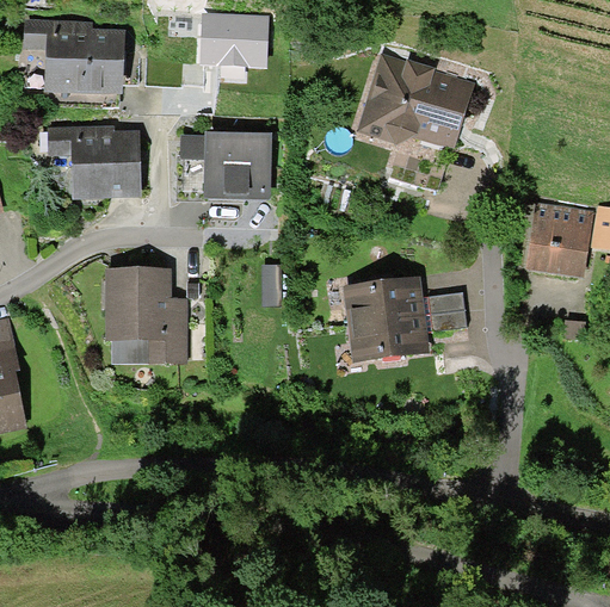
[(267,12),(201,10),(199,66),(266,67),(267,12)]
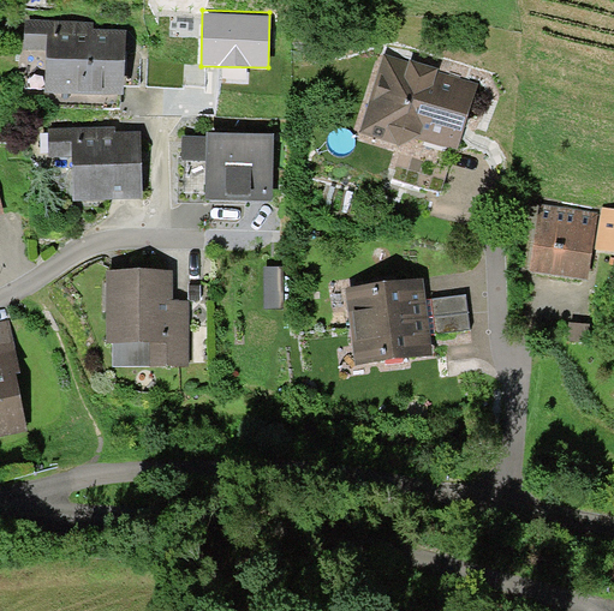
[(47,34),(59,34),(60,18),(24,17),(23,47),(46,47),(47,34)]
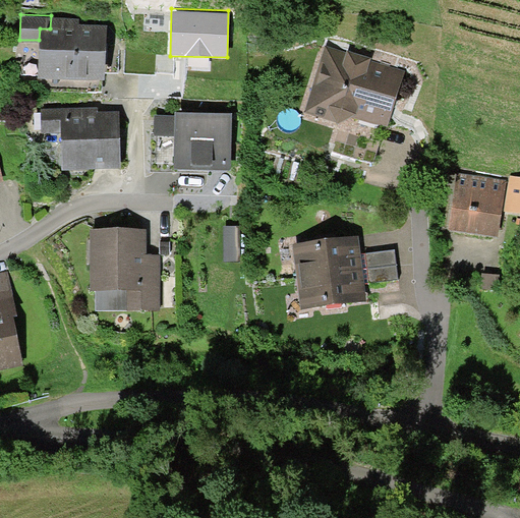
[(40,29),(39,40),(38,77),(105,80),(107,23),(78,22),(78,16),(51,15),(50,29),(40,29)]
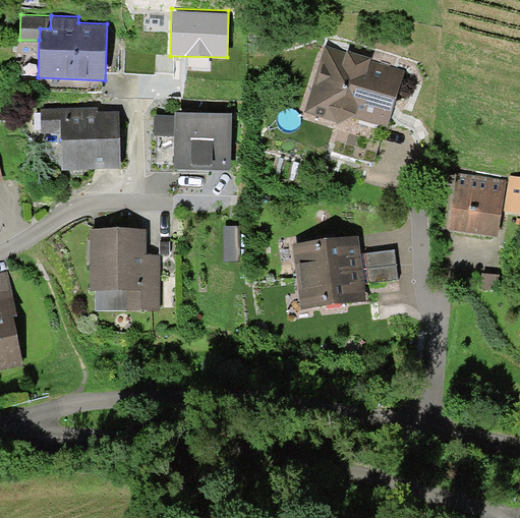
[(346,51),(324,44),(304,110),(335,120),(336,123),(352,116),(388,126),(394,106),(405,69),(369,59),(370,56),(346,48),(346,51)]
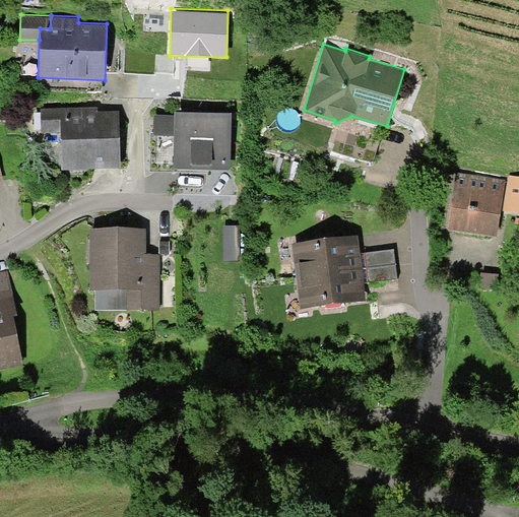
[(56,107),(40,107),(40,131),(60,131),(61,169),(119,167),(118,110),(96,111),(96,106),(65,106),(60,106),(56,107)]
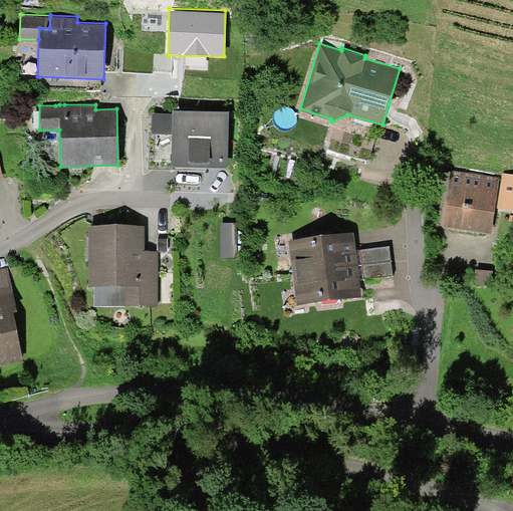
[(228,111),(172,110),(172,112),(152,111),(152,134),(172,134),(171,168),(197,168),(227,169),(228,111)]
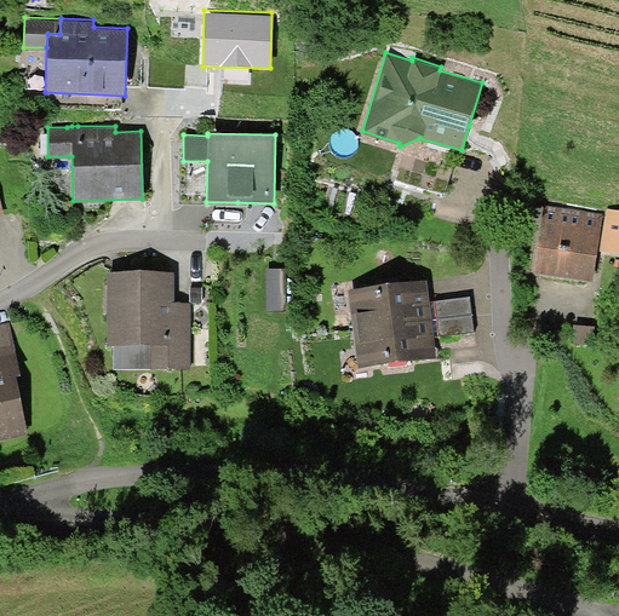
[(603,213),(543,203),(540,218),(532,271),(592,281),(603,213)]
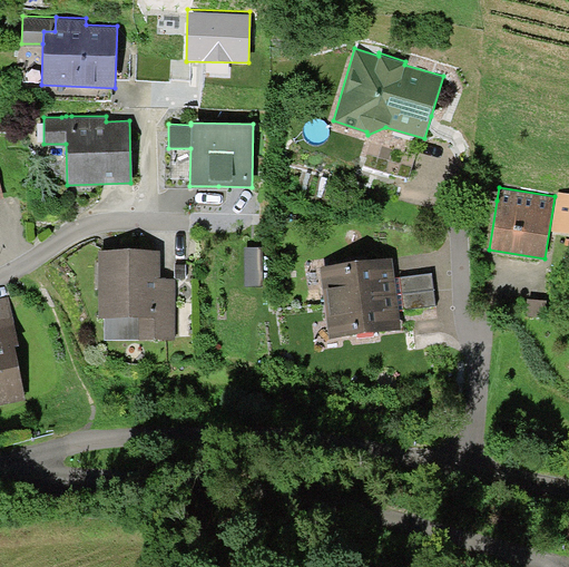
[(568,192),(557,191),(551,230),(568,232),(568,192)]
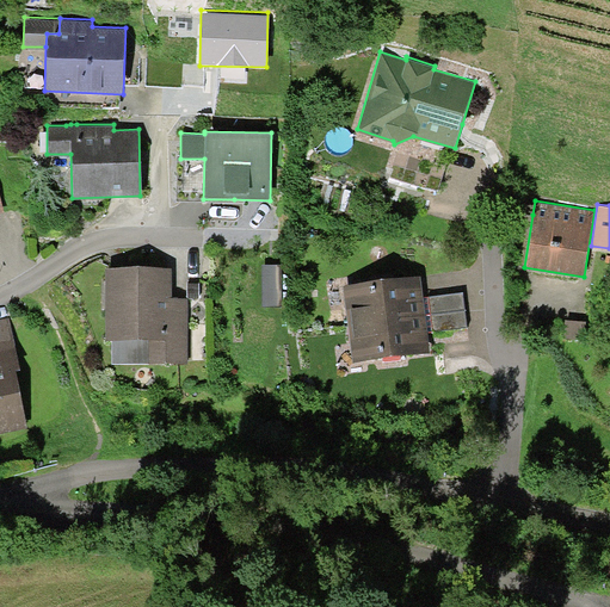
[(139,267),(105,267),(105,340),(149,340),(148,361),(186,363),(188,297),(171,297),(171,267),(139,267)]
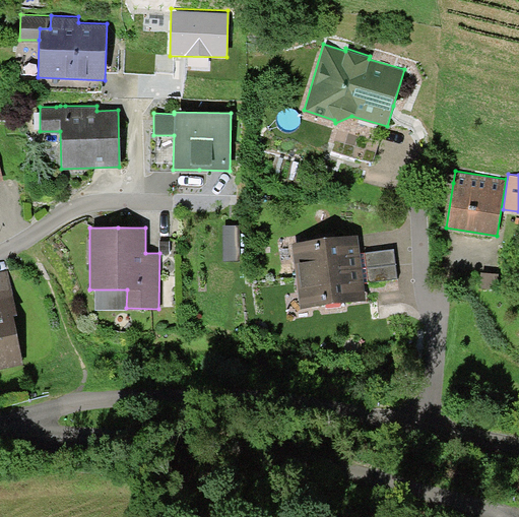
[(295,274),(361,265),(360,257),(360,251),(357,235),(290,243),(295,274)]
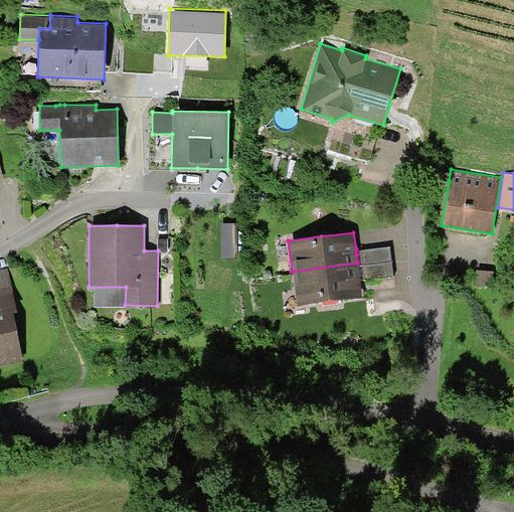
[(361,248),(362,263),(390,260),(389,245),(361,248)]
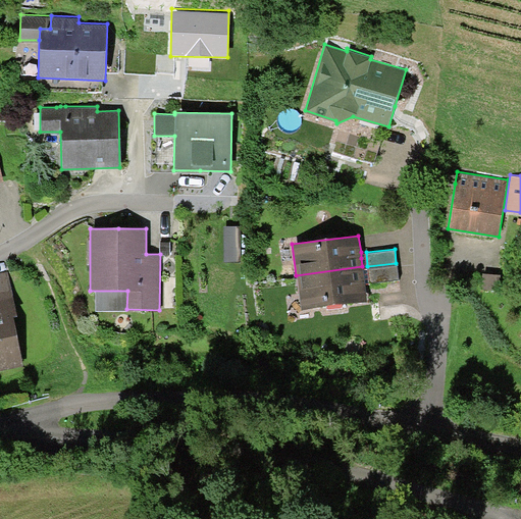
[(398,277),(396,263),(367,266),(369,280),(398,277)]
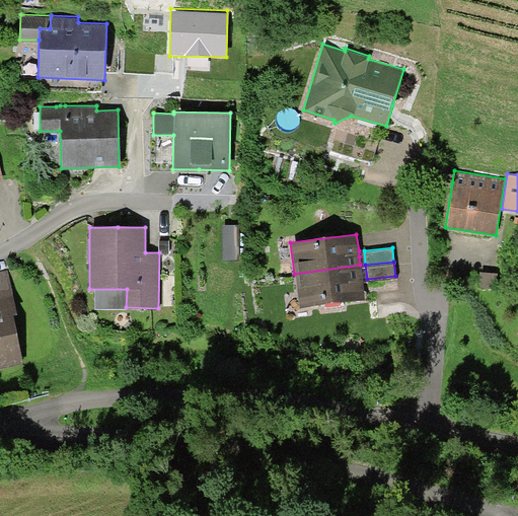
[(361,273),(360,265),(294,274),(299,307),(365,299),(362,280),(361,273)]
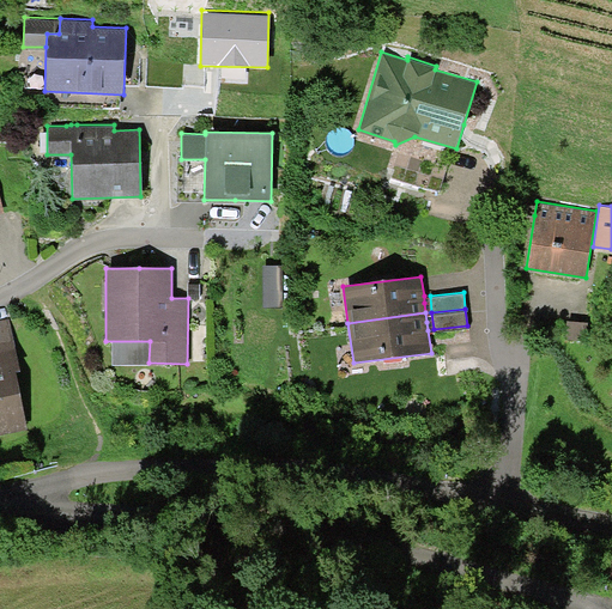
[(8,316),(0,317),(0,363),(13,360),(14,370),(19,370),(8,316)]
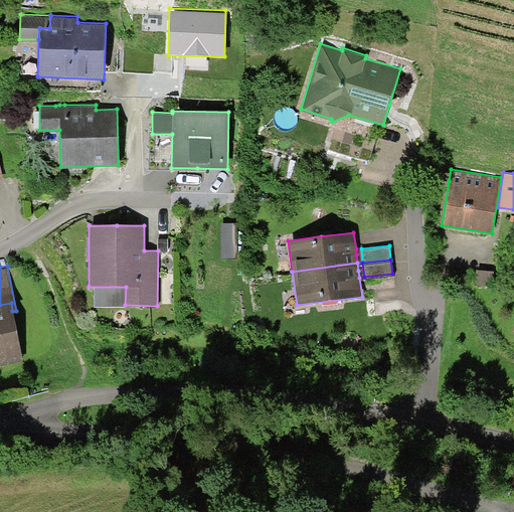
[(0,364),(22,360),(12,311),(11,303),(0,305),(0,364)]
